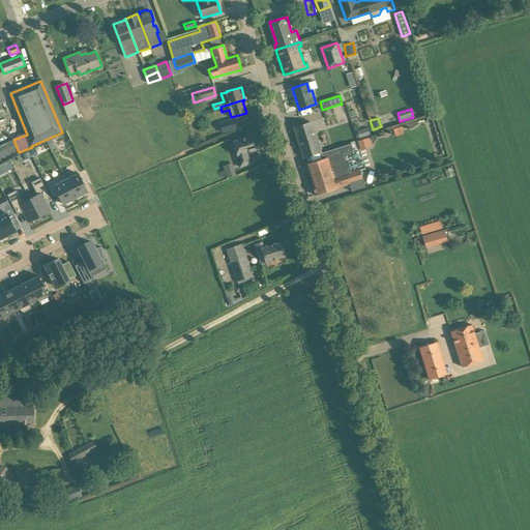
[(221,123),(223,131),(237,127),(234,119),(221,123)]
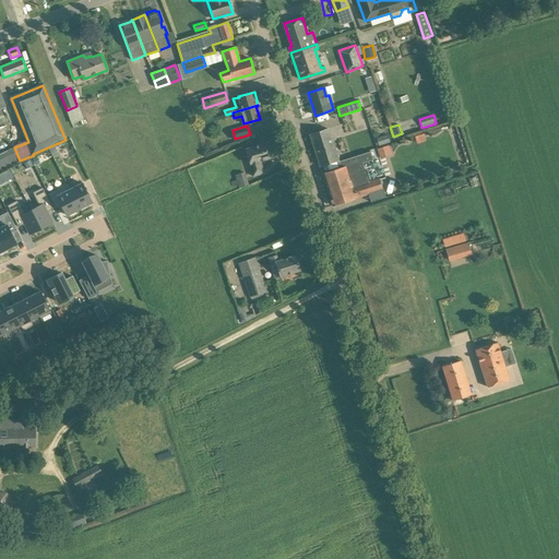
[(310,134),(320,166),(339,161),(329,129),(310,134)]
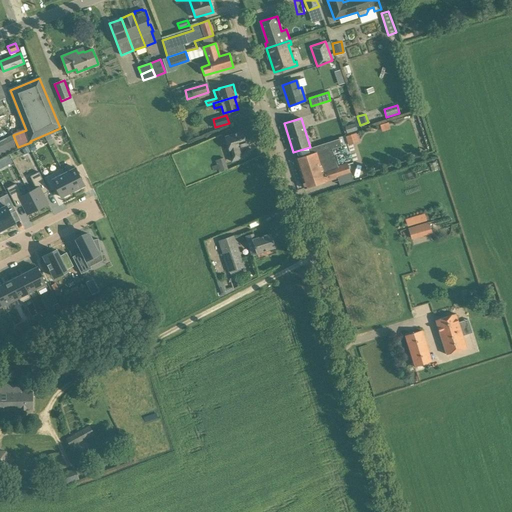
[(381,131),(389,128),(387,123),(379,126),(381,131)]
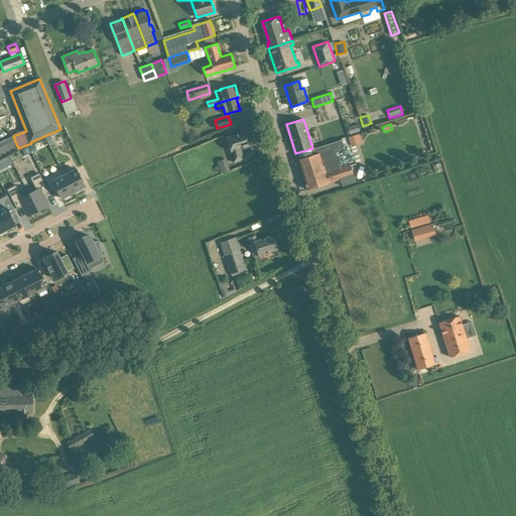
[(356,126),(347,129),(348,134),(358,131),(356,126)]
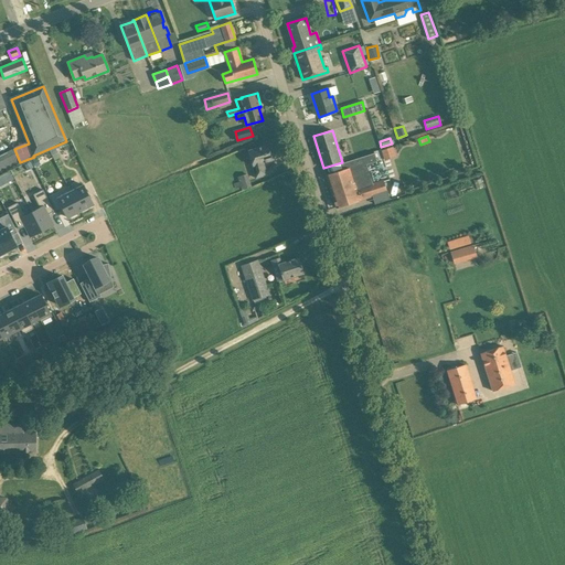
[(248,150),(253,166),(252,166),(256,178),(267,174),(263,162),(274,159),(269,144),(248,150)]
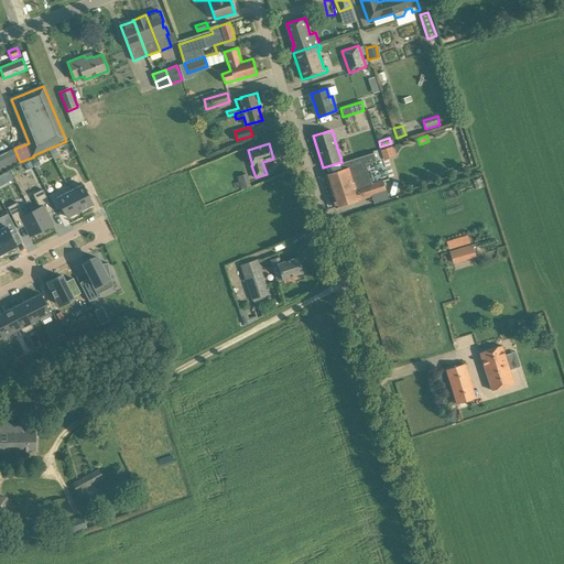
[(392,147),(380,149),(382,159),(393,158),(392,147)]
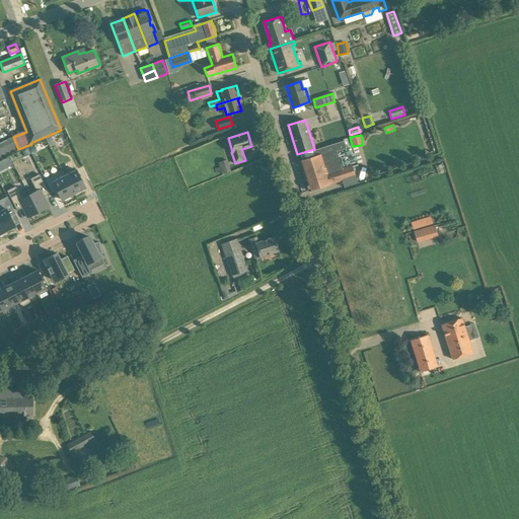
[(0,159),(18,150),(18,149),(13,137),(0,143),(0,159)]
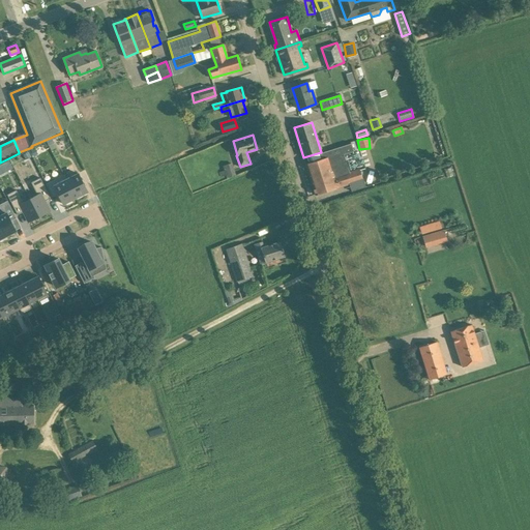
[(305,165),(316,195),(362,180),(359,170),(346,174),(340,155),(353,151),(351,144),(321,153),(322,159),(305,165)]
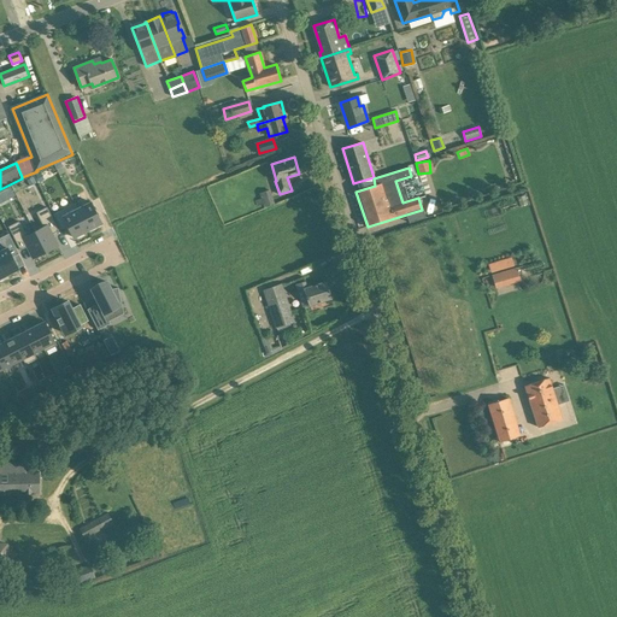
[(11,187),(0,192),(0,203),(0,204),(16,197),(11,187)]
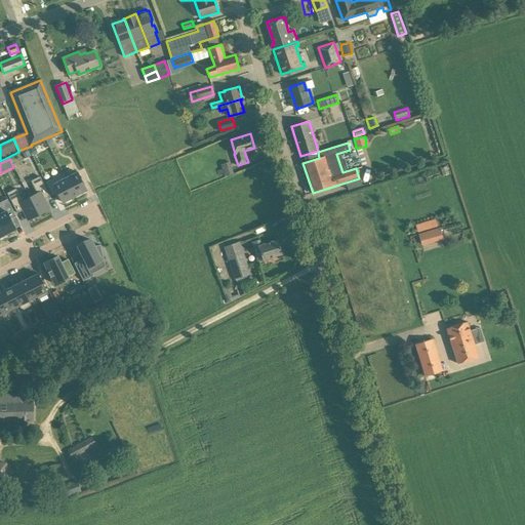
[(220,163),(225,175),(232,173),(229,161),(220,163)]
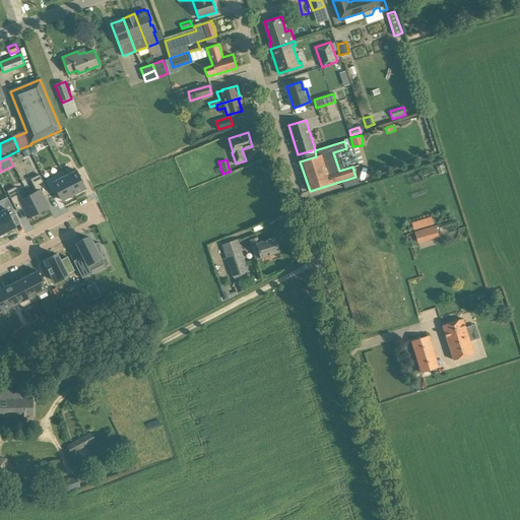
[(76,170),(65,176),(74,194),(85,188),(76,170)]
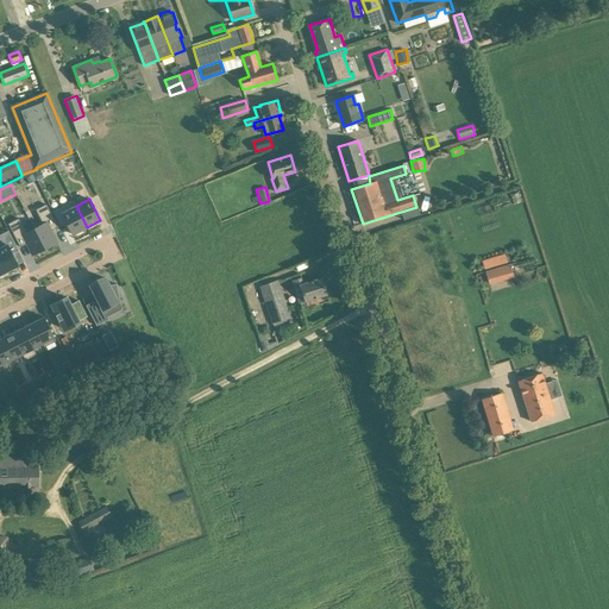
[(43,224),(35,228),(45,249),(57,242),(51,231),(58,227),(46,205),(36,209),(43,224)]
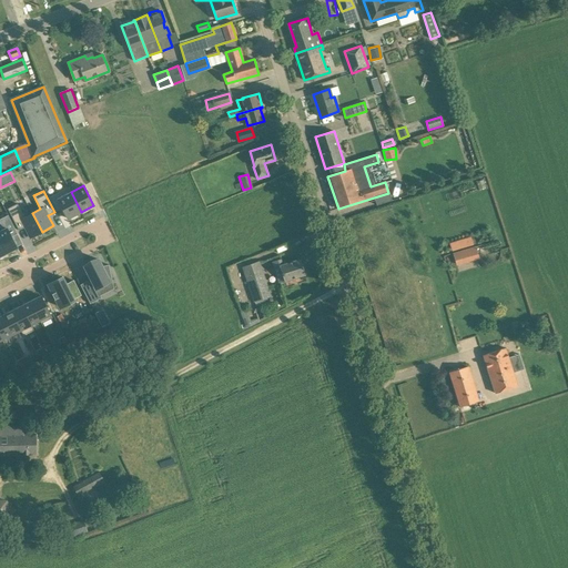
[(71,192),(58,199),(68,219),(81,212),(71,192)]
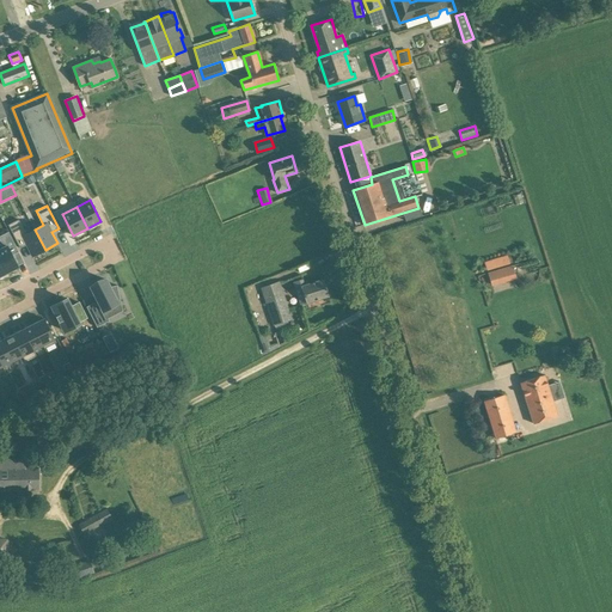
[(19,219),(8,225),(20,248),(26,245),(32,256),(46,250),(35,230),(26,234),(19,219)]
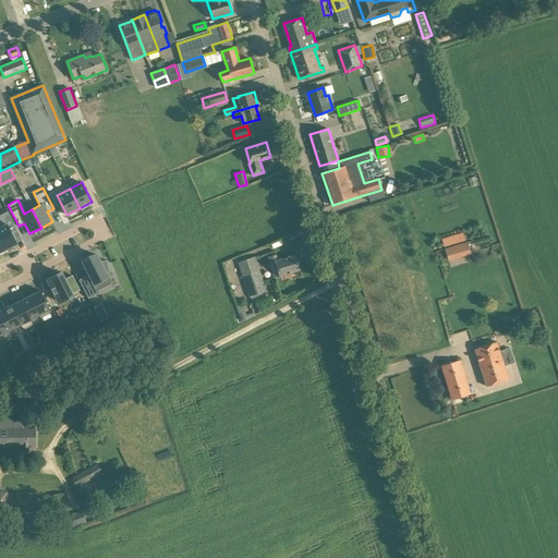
[(0,219),(1,221),(0,221),(0,239),(5,250),(16,243),(11,232),(17,229),(8,210),(0,215),(0,219)]
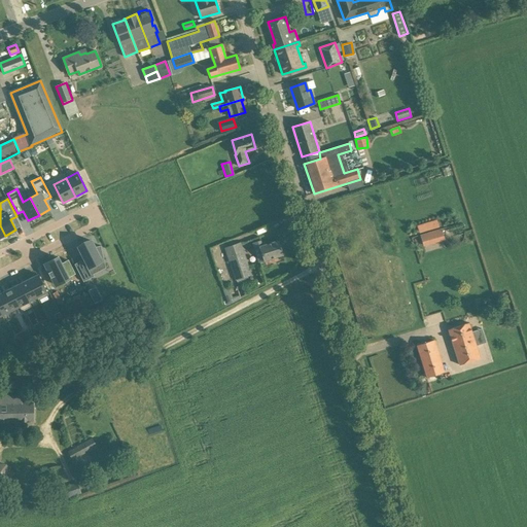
[(421,235),(424,245),(445,239),(442,229),(421,235)]
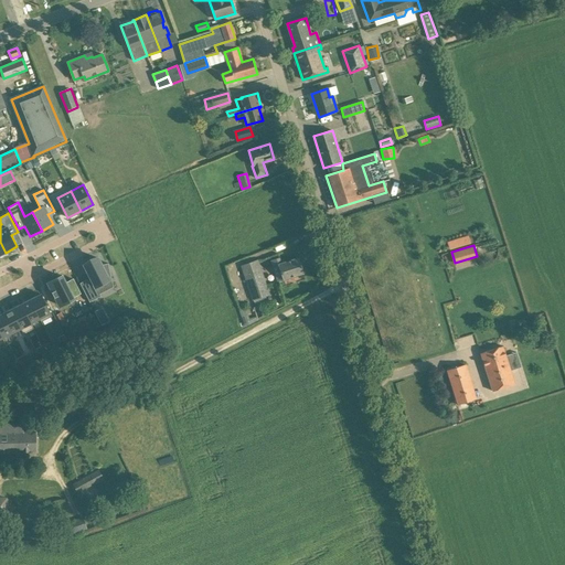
[(87,279),(80,283),(89,302),(100,296),(96,286),(109,279),(112,279),(108,264),(102,265),(98,258),(84,265),(92,280),(88,281),(87,279)]
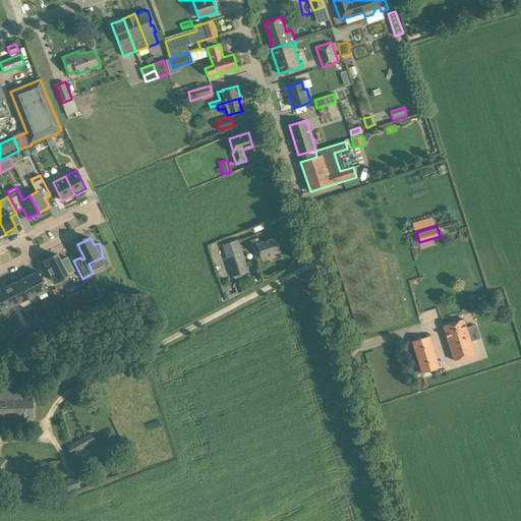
[(280,251),(276,238),(259,243),(257,238),(250,240),(256,259),(280,251)]
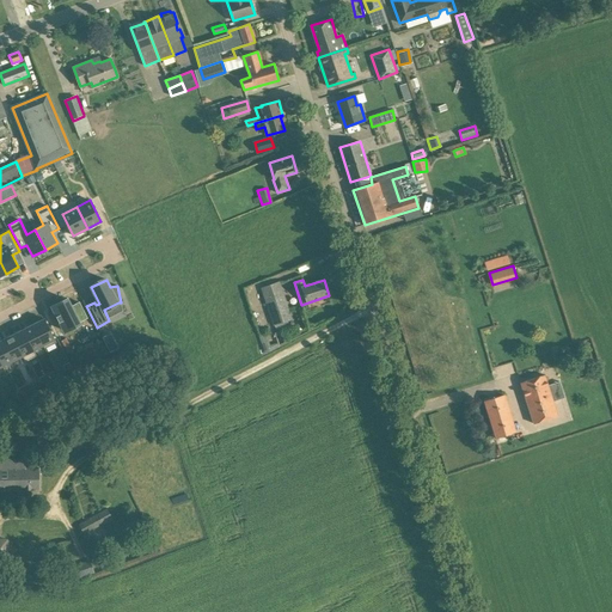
[(292,319),(287,308),(279,282),(262,287),(275,325),(292,319)]
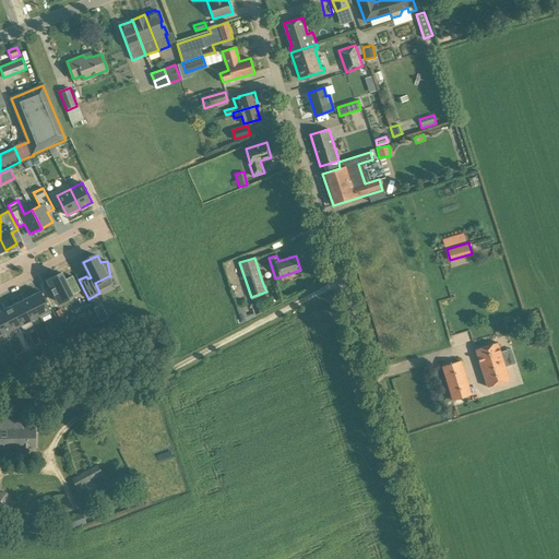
[(54,277),(47,281),(59,301),(73,295),(73,294),(70,288),(75,285),(79,290),(80,290),(72,275),(64,280),(63,277),(64,277),(61,272),(54,276),(54,277)]
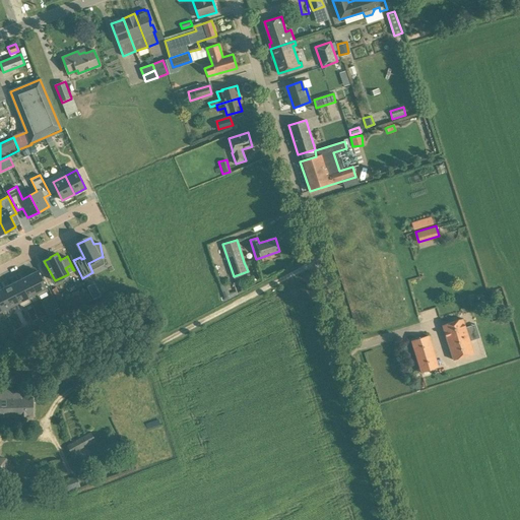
[(38,270),(27,275),(37,294),(38,296),(48,290),(38,270)]
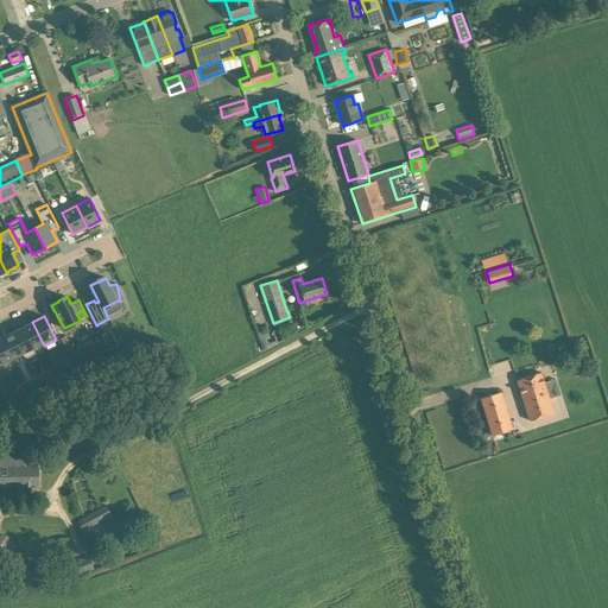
[(32,322),(23,328),(33,348),(43,343),(32,322)]
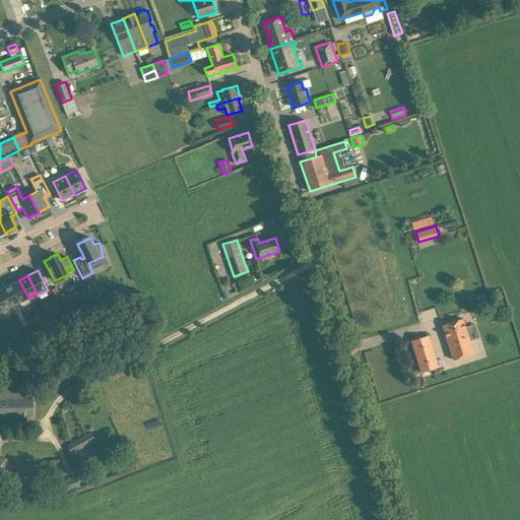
[(19,280),(10,284),(19,303),(21,307),(30,303),(28,298),(19,280)]
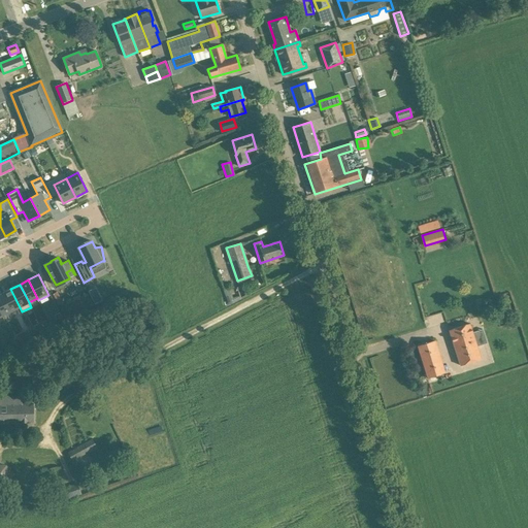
[(96,288),(88,291),(95,304),(102,300),(96,288)]
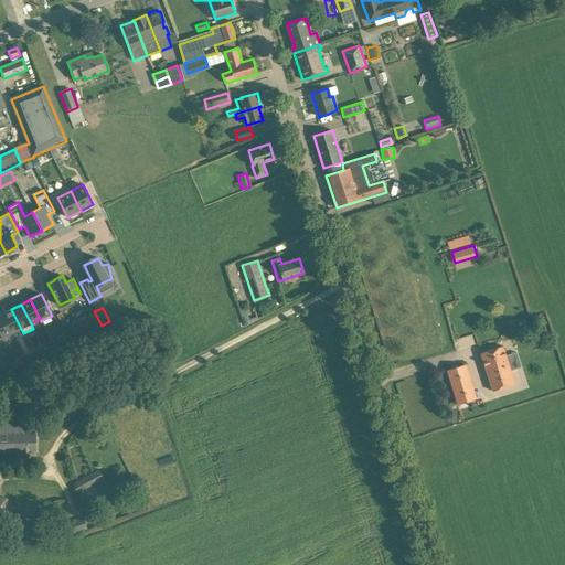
[(11,309),(2,313),(12,333),(21,329),(11,309)]
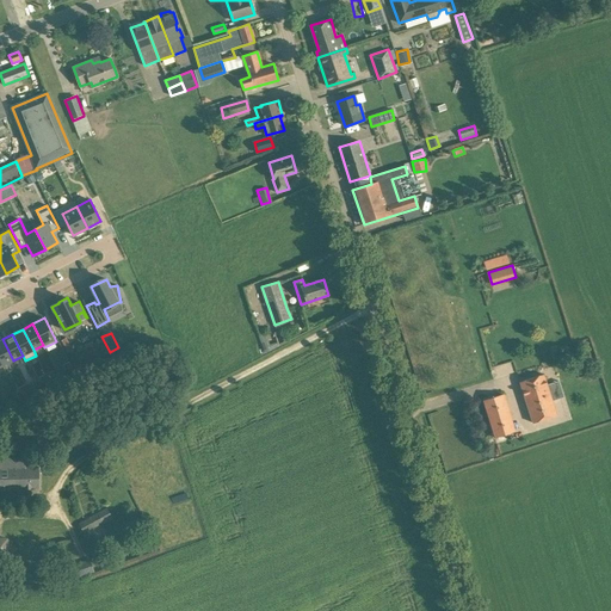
[(2,339),(0,340),(0,360),(2,365),(13,360),(2,339)]
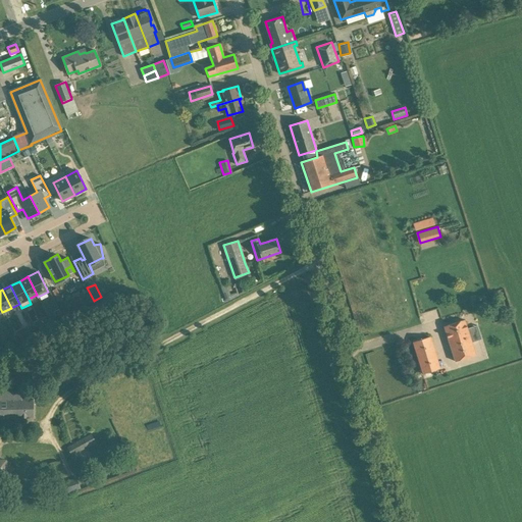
[(87,291),(59,305),(64,315),(92,302),(87,291)]
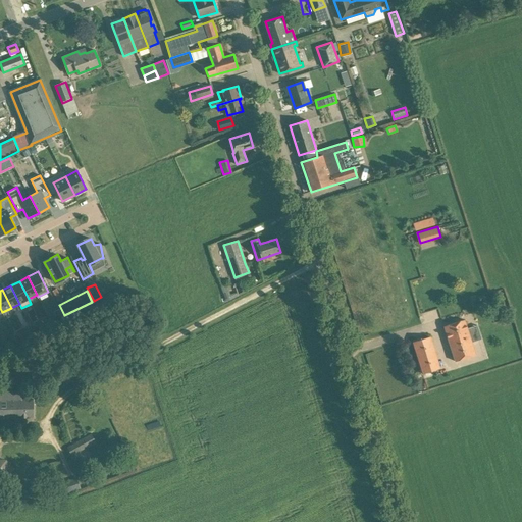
[(475,355),(467,329),(464,319),(444,326),(455,361),(475,355)]
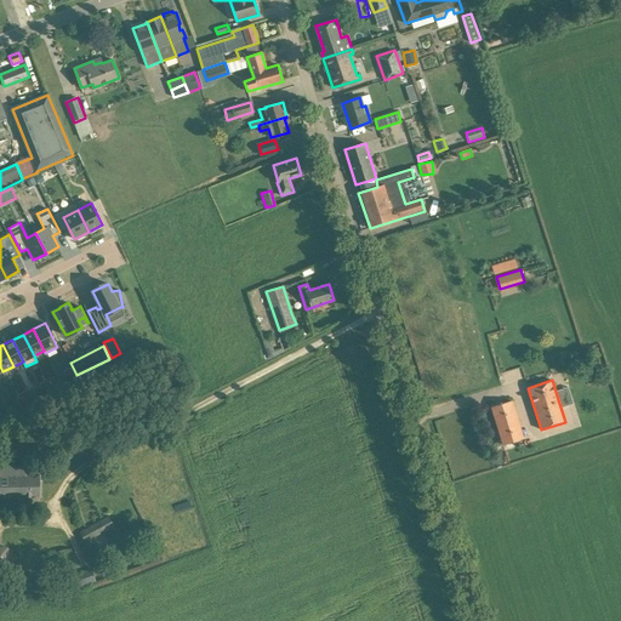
[(511,400),(491,406),(502,444),(523,438),(511,400)]
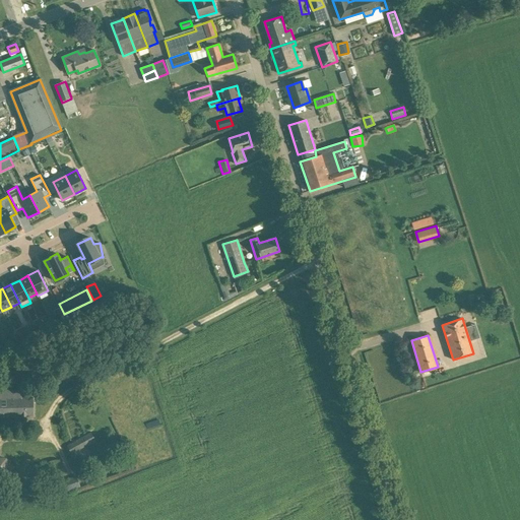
[(0,415),(23,415),(34,415),(33,397),(21,398),(21,390),(11,390),(8,391),(4,391),(0,390),(0,415)]
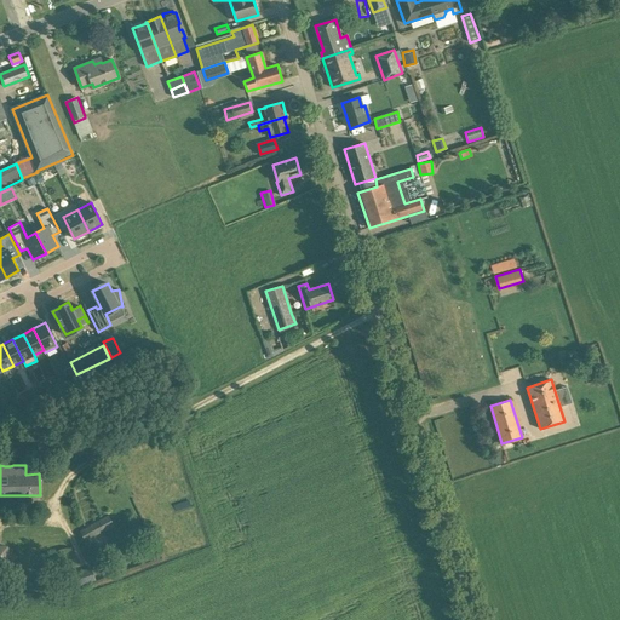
[(80,532),(85,541),(103,530),(98,521),(80,532)]
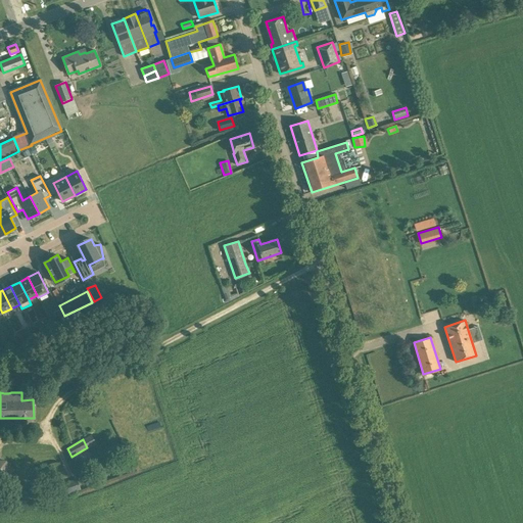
[(62,484),(66,494),(80,489),(76,479),(62,484)]
